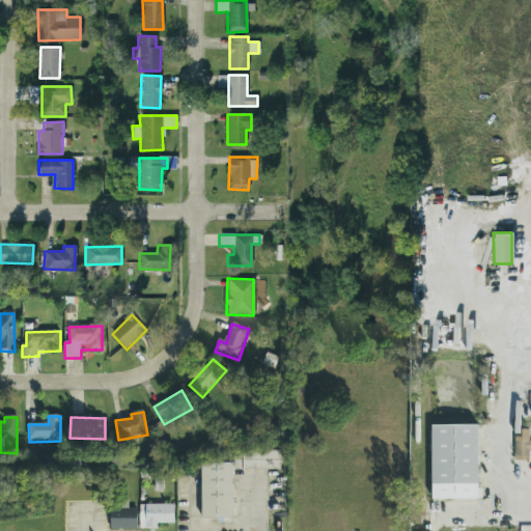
[(431,426),(431,501),(478,501),(479,426),(431,426)]
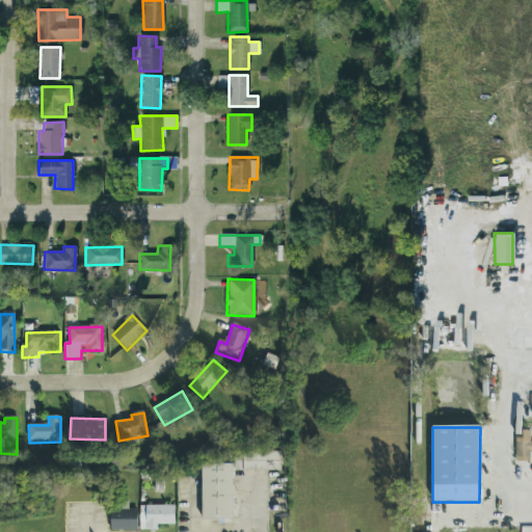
[(517,462),(529,463),(530,458),(531,458),(531,443),(530,443),(531,432),(517,431),(517,462)]
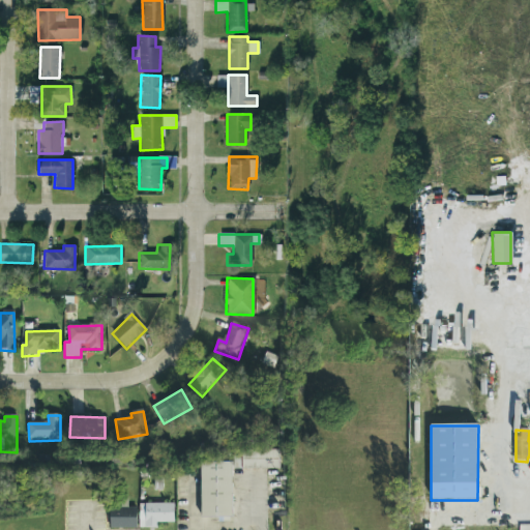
[(278,470),(278,451),(234,450),(233,470),(278,470)]
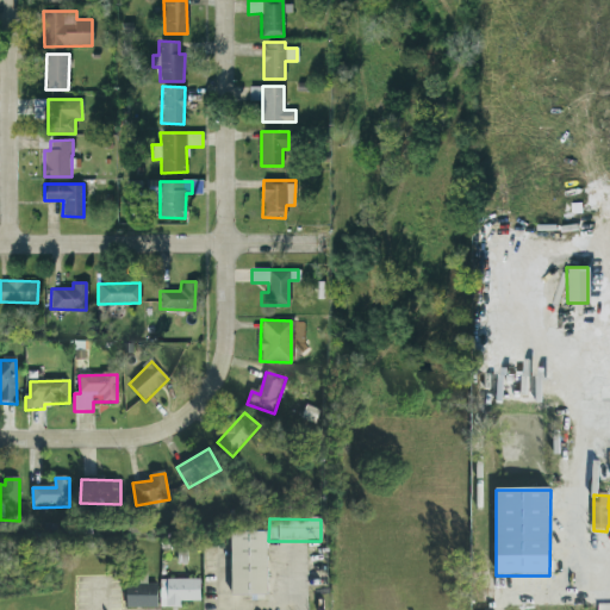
[(232,597),(268,597),(267,533),(231,534),(232,597)]
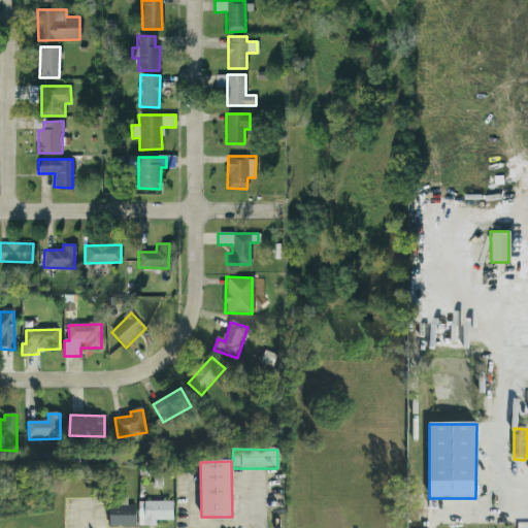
[(173,502),(139,503),(139,527),(158,526),(158,522),(173,522),(173,502)]
